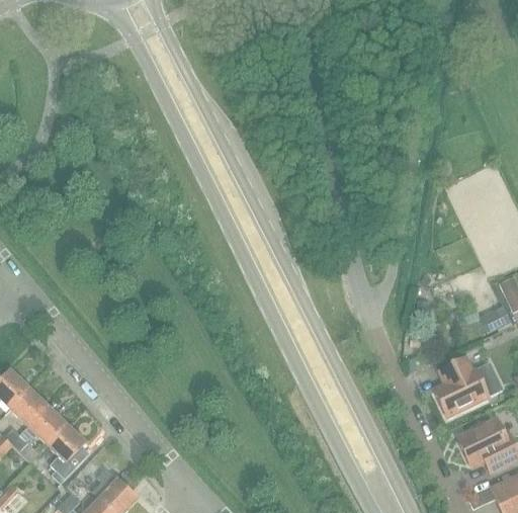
[(517,290),(512,278),(498,285),(510,311),(517,306),(517,290)]
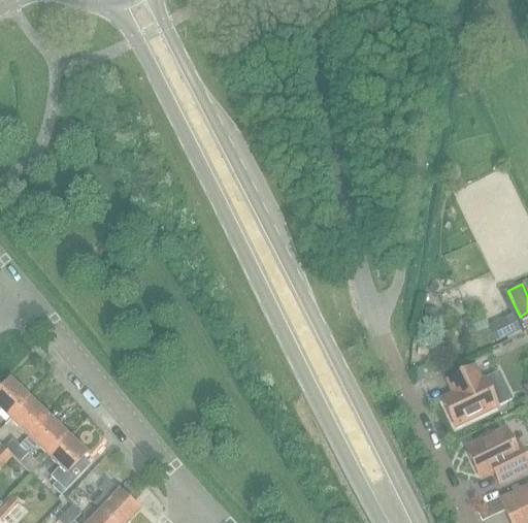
[(423,318),(434,319),(435,306),(424,305),(423,318)]
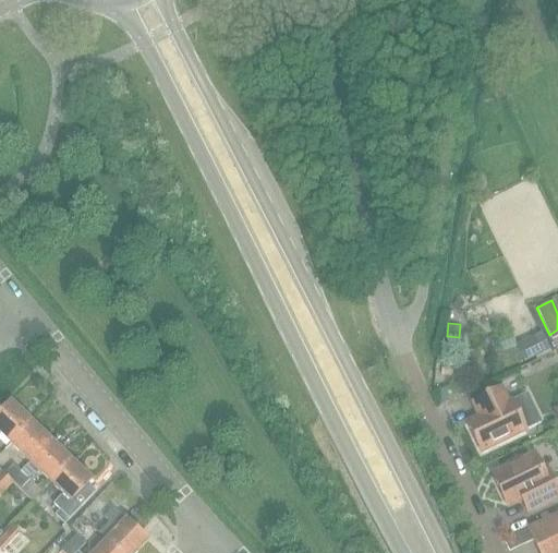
[(447,383),(437,387),(437,401),(452,395),(447,383)]
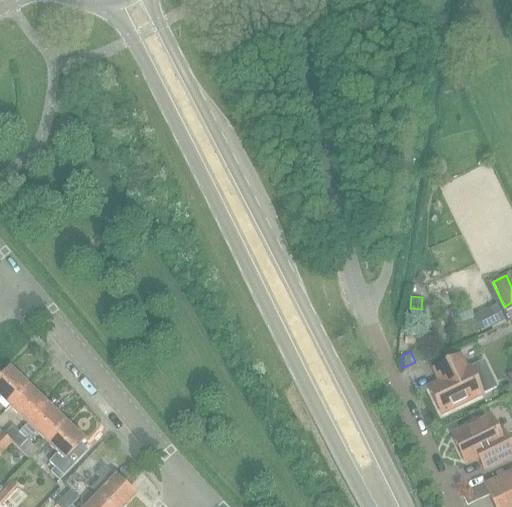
[(428,383),(441,411),(482,391),(468,364),(466,365),(460,352),(433,366),(439,378),(428,383)]
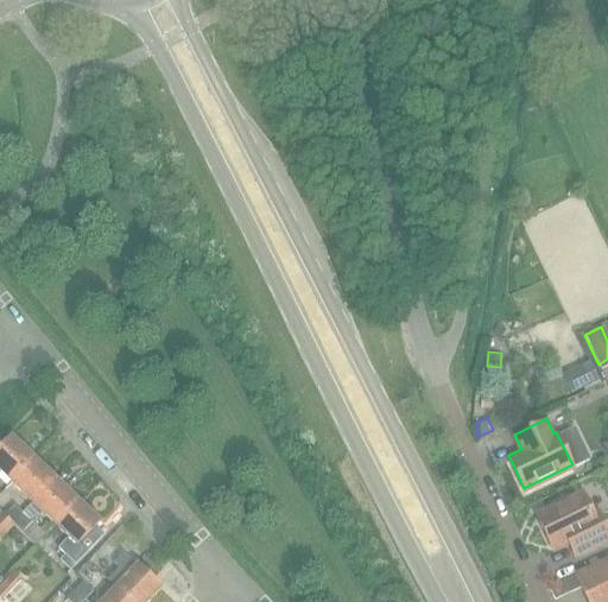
[(0,468),(13,481),(36,456),(13,433),(0,445),(0,468)]
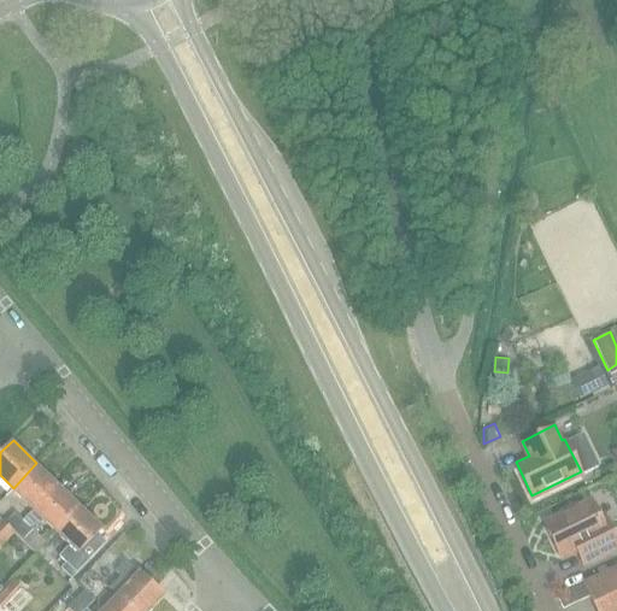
[(13,488),(34,509),(58,483),(36,463),(13,488)]
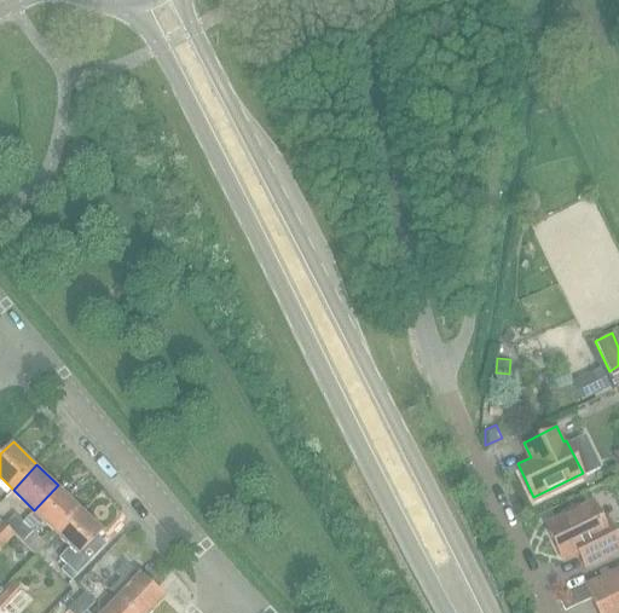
[(34,510),(57,532),(80,507),(58,485),(34,510)]
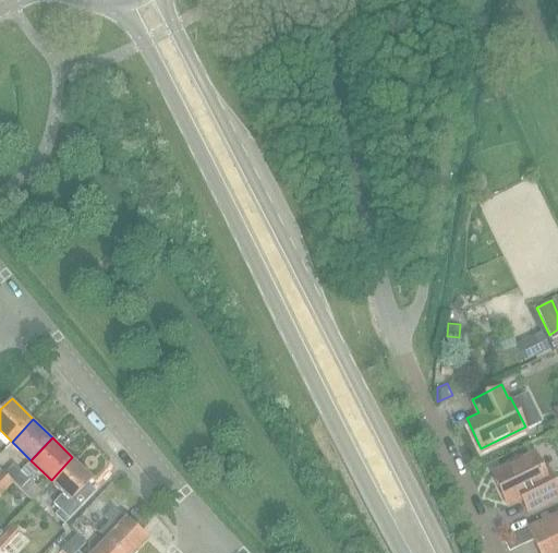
[(525,496),(531,507),(557,493),(557,492),(546,469),(542,467),(534,451),(522,457),(521,453),(507,459),(509,464),(493,471),(507,501),(521,494),(525,496)]
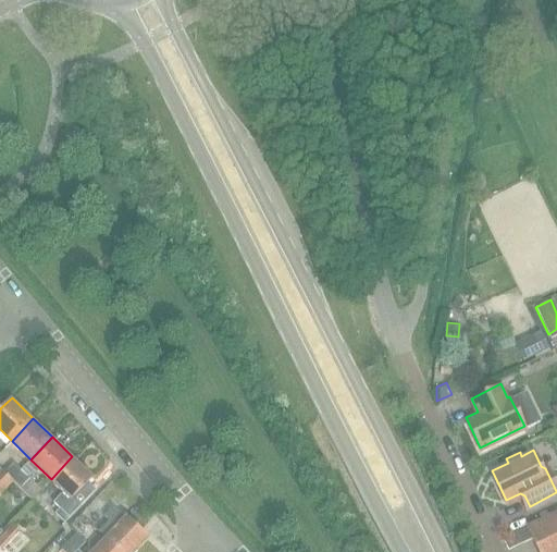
[(72,456),(51,479),(61,489),(51,499),(58,505),(54,508),(64,519),(69,515),(82,501),(74,494),(91,476),(72,456)]
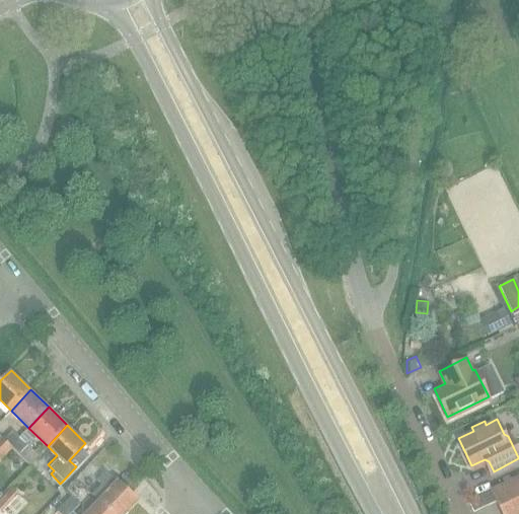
[(1,434),(0,435),(0,441),(8,449),(13,443),(21,436),(12,427),(4,437),(1,434)]
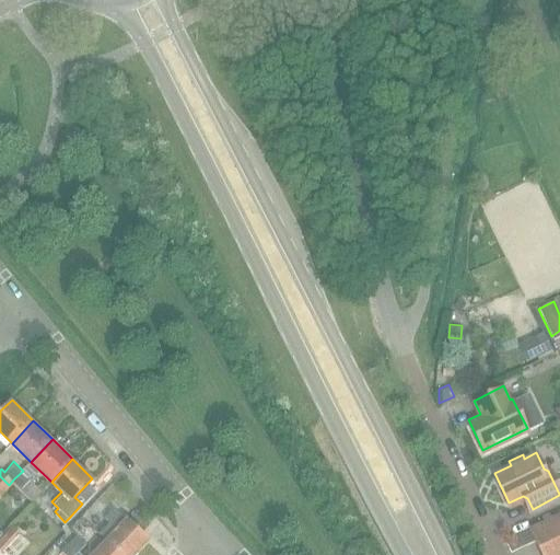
[(43,489),(23,471),(14,478),(34,497),(43,489)]
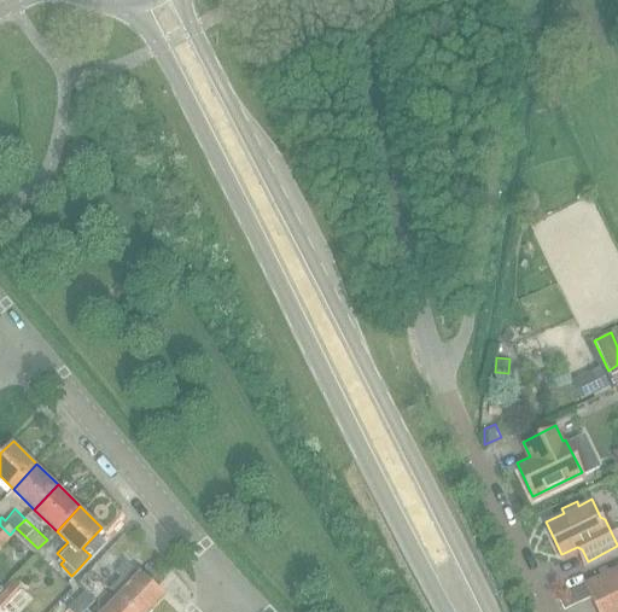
[(112,583),(120,590),(141,611),(145,611),(163,594),(128,560),(120,569),(123,572),(112,583)]
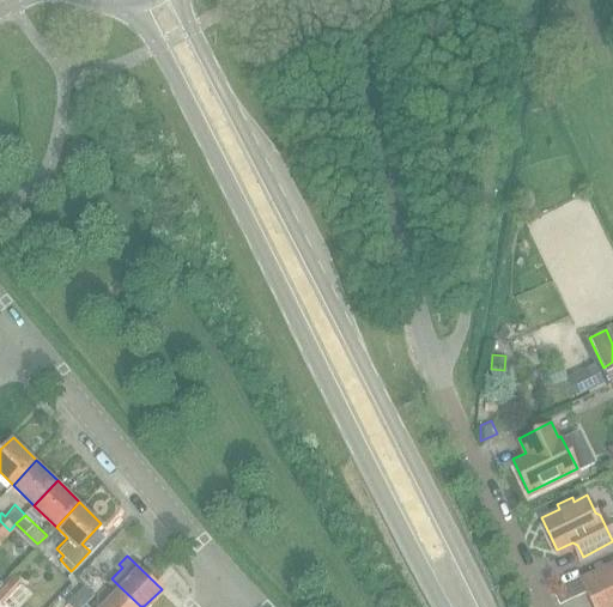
[(612,606),(612,559),(581,576),(553,588),(560,601),(587,589),(595,606),(612,606)]
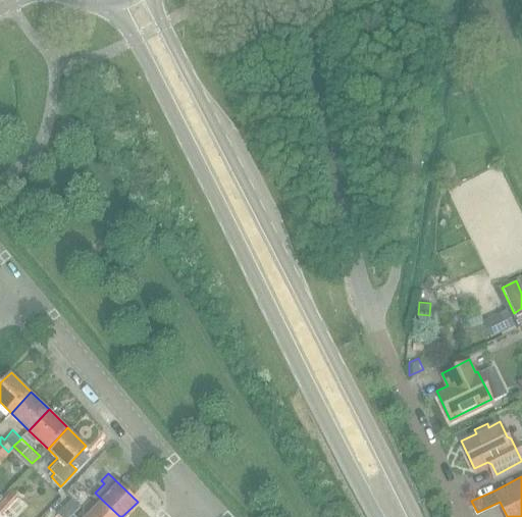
[(0,500),(0,508),(3,512),(19,494),(12,486),(0,500)]
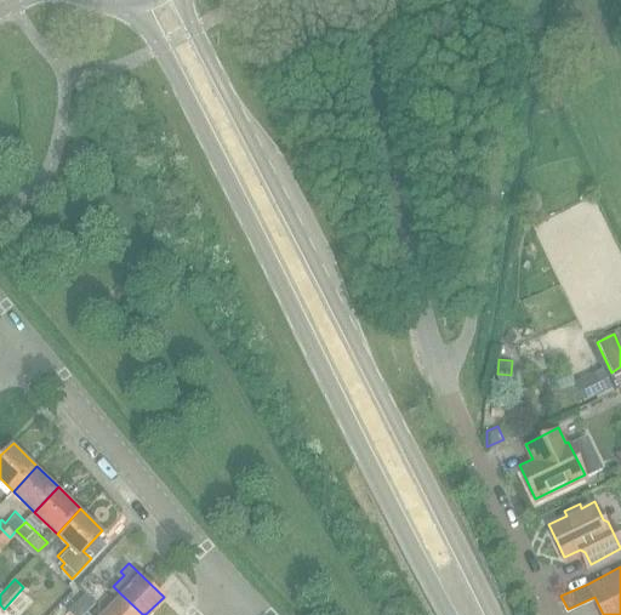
[(85,590),(78,598),(89,608),(96,599),(85,590)]
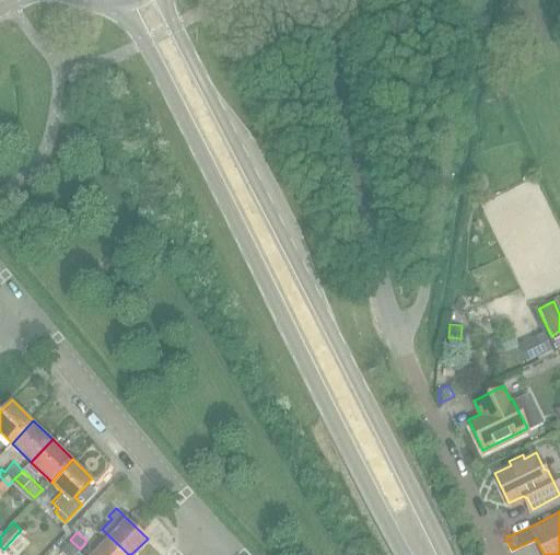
[(128,554),(108,535),(89,554),(128,554)]
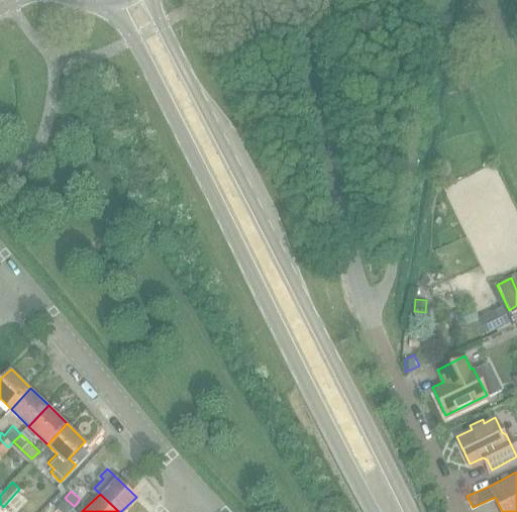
[(68,511),(74,506),(65,498),(58,506),(63,511),(68,511)]
